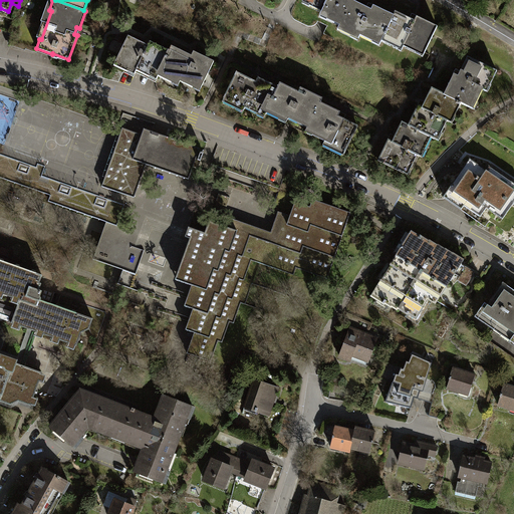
[(321,12),(341,22),(351,1),(351,0),(305,0),(323,8),(321,12)]
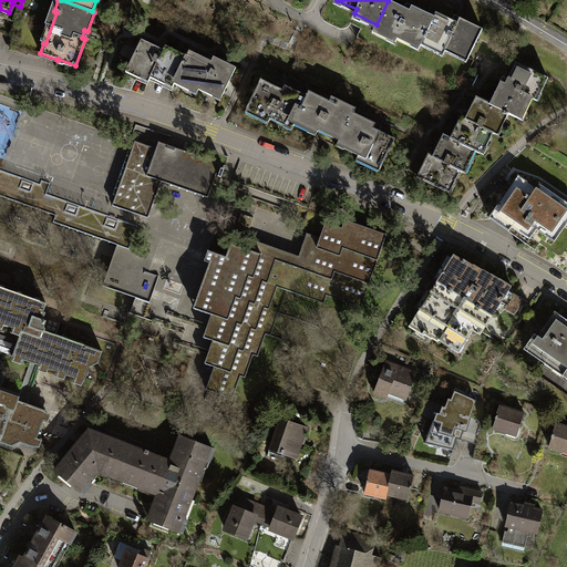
[(410,11),(388,1),(377,24),(374,29),(397,40),(399,35),(421,45),(422,41),(434,17),(412,7),(410,11)]
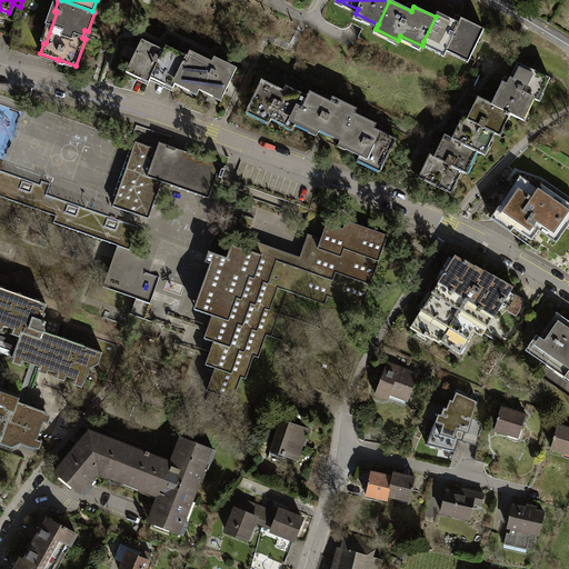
[(461,18),(459,22),(438,12),(436,17),(423,41),(446,52),(449,48),(469,58),(483,29),(461,18)]
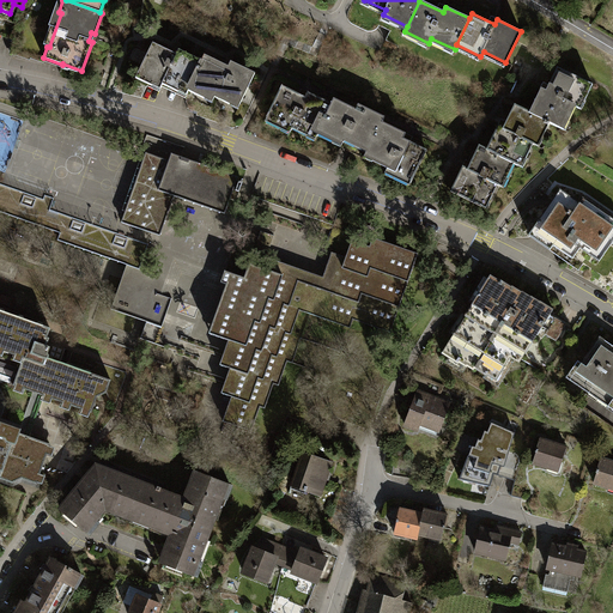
[(61,67),(62,65),(43,58),(47,47),(35,42),(29,58),(43,62),(43,61),(61,67)]
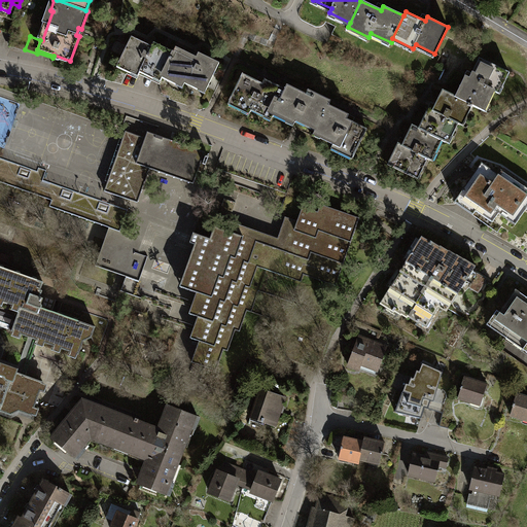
[(161,78),(163,75),(173,53),(152,42),(150,46),(131,37),(117,63),(139,74),(142,69),(161,78)]
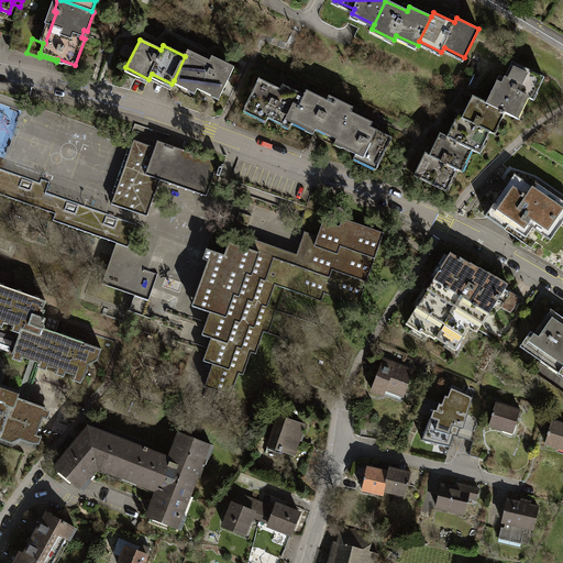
[(188,51),(185,56),(174,80),(196,91),(198,86),(219,97),(233,67),(211,57),(209,62),(188,51)]
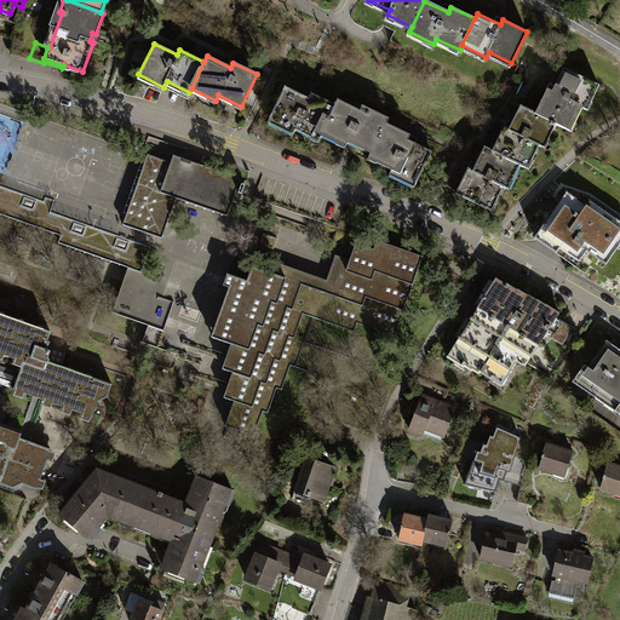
[(547,90),(535,115),(556,125),(566,130),(578,105),(583,108),(595,84),(563,69),(552,92),(547,90)]
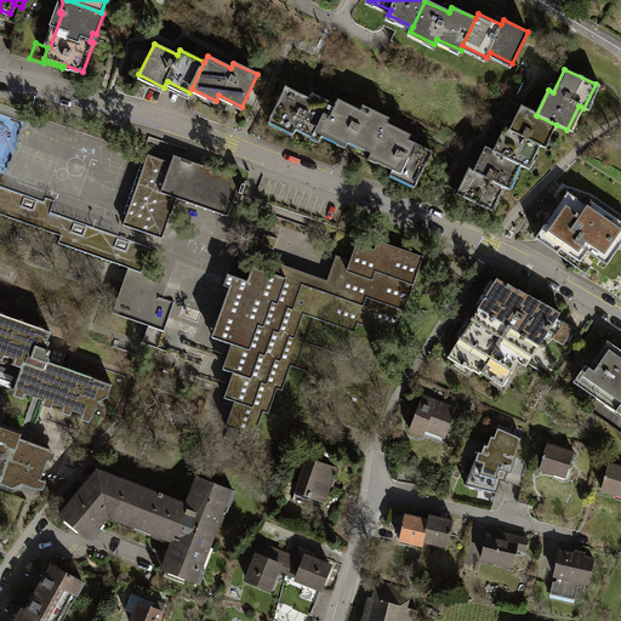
[(320,137),(323,132),(336,107),(311,93),(308,100),(285,89),(269,119),(294,131),(297,125),(320,137)]
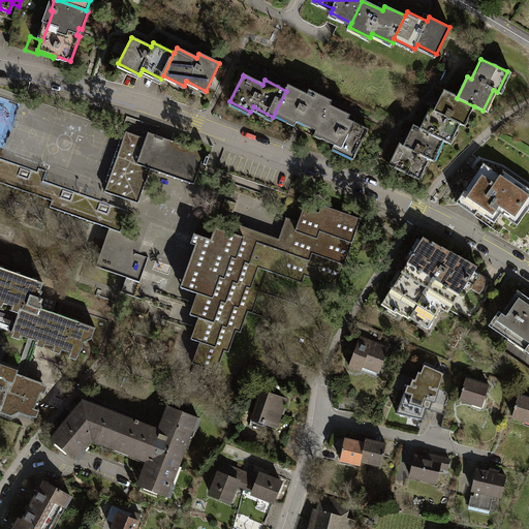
[(307,123),(317,128),(329,104),(331,101),(309,91),(307,95),(288,86),(286,91),(275,113),(296,123),(298,118),(307,123)]
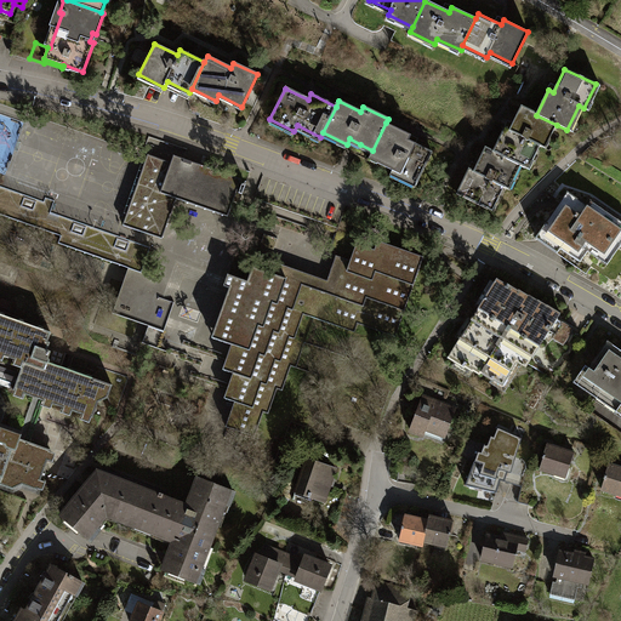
[(556,129),(557,125),(536,115),(522,108),(511,130),(505,127),(493,153),(516,164),(524,167),(536,144),(540,147),(550,126),(556,129)]
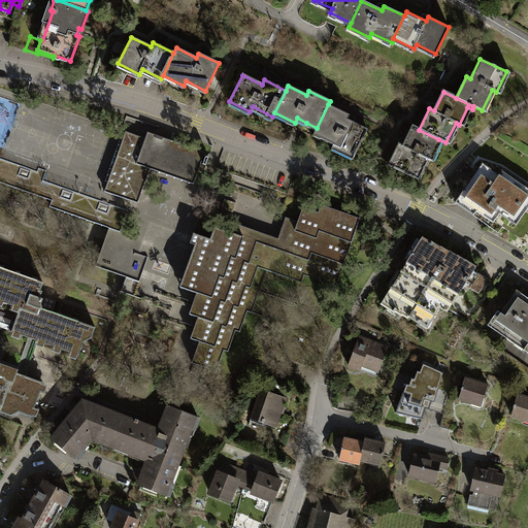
[(349,116),(328,104),(317,128),(315,131),(335,141),(332,146),(353,157),(367,129),(347,119),(349,116)]
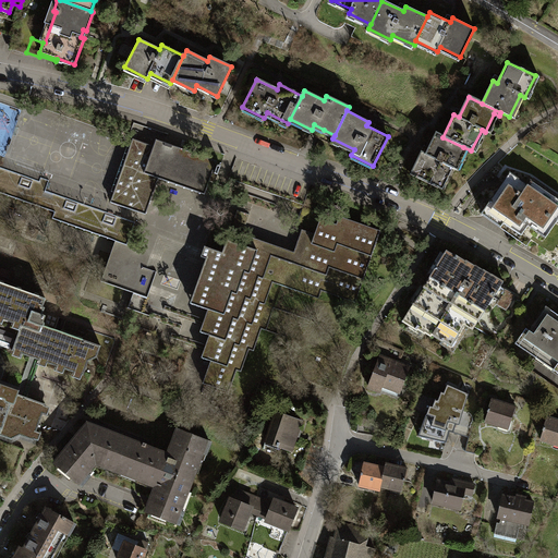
[(319,138),(324,130),(314,124),(312,130),(308,134),(319,138)]
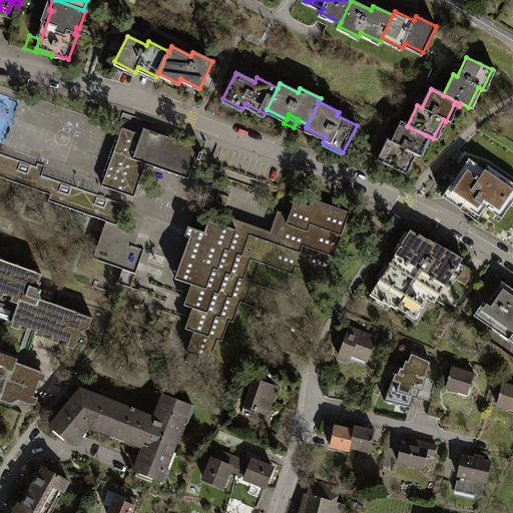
[(416,155),(426,135),(407,126),(401,123),(391,142),(388,140),(378,161),(403,173),(413,153),(416,155)]
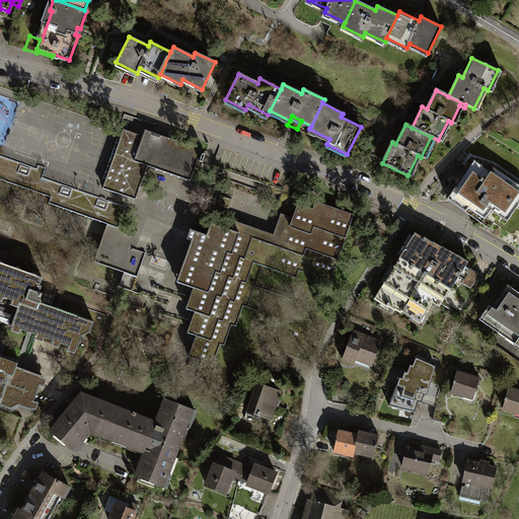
[(119,194),(130,198),(142,164),(147,166),(190,181),(191,177),(192,177),(202,150),(150,132),(149,135),(145,133),(144,133),(143,137),(124,130),(106,177),(102,189),(119,194)]
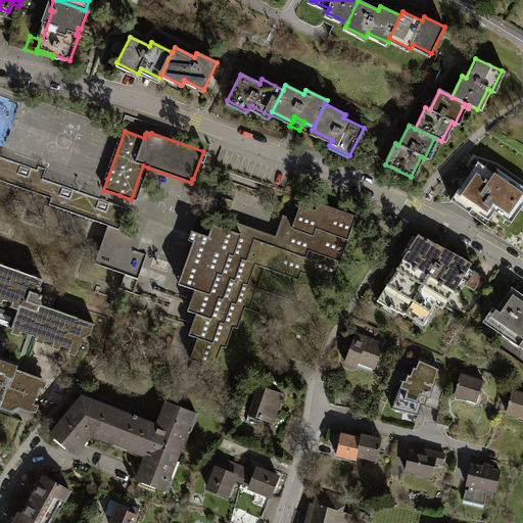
[(12,150),(0,145),(0,182),(51,199),(49,205),(119,230),(127,208),(116,205),(120,195),(103,190),(107,179),(42,155),(45,148),(16,138),(12,150)]
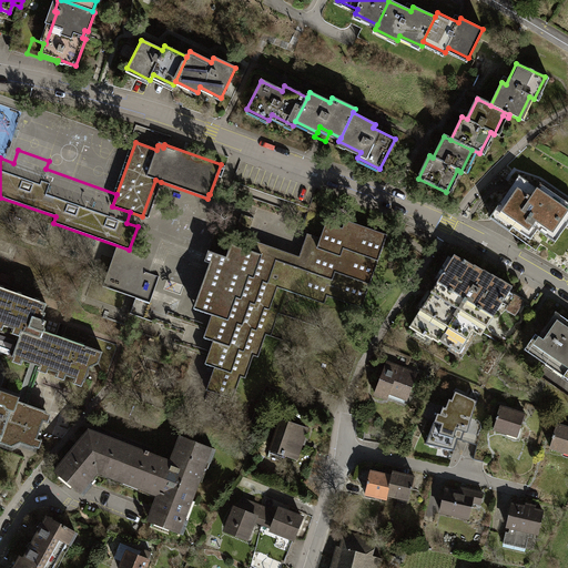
[(513,226),(530,239),(539,225),(558,237),(567,222),(567,203),(539,184),(537,188),(519,176),(493,215),(511,227),(513,226)]
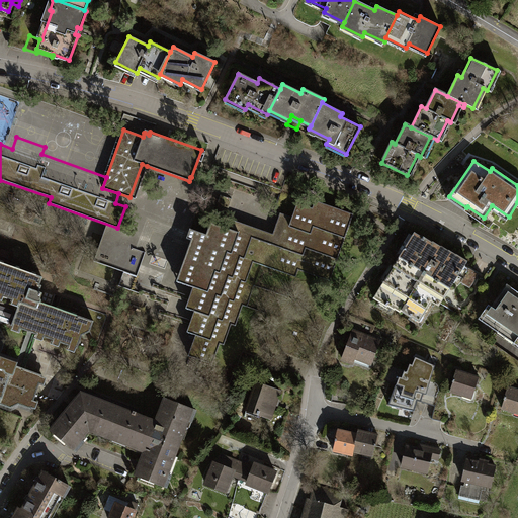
[(136,199),(147,166),(142,164),(130,197),(136,199)]
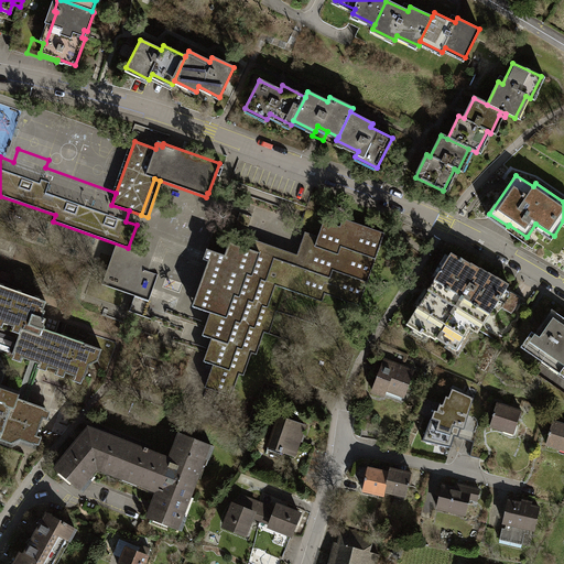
[(324,221),(318,237),(306,270),(299,293),(322,302),(325,294),(359,306),(384,234),(343,218),(340,227),(324,221)]
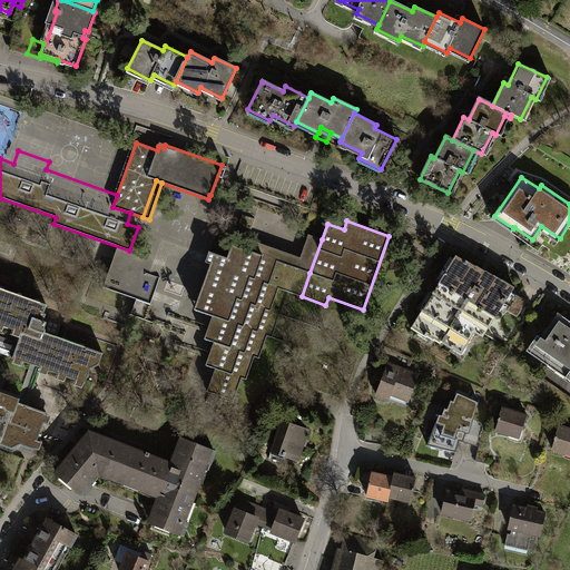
[(247,238),(244,249),(277,262),(310,273),(322,239),(308,235),(301,257),(247,238)]
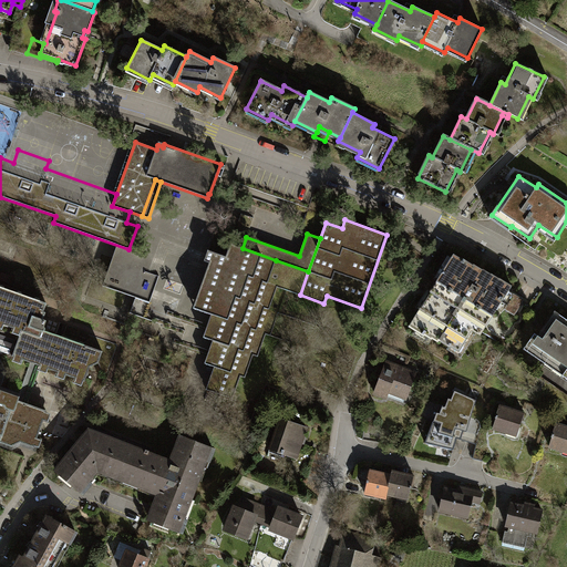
[(268,284),(276,260),(243,248),(230,244),(226,257),(208,250),(204,261),(209,264),(193,309),(212,316),(204,338),(213,341),(205,363),(214,367),(206,390),(233,399),(240,377),(245,378),(254,356),(258,357),(266,334),(270,336),(279,313),(269,310),(277,287),(268,284)]
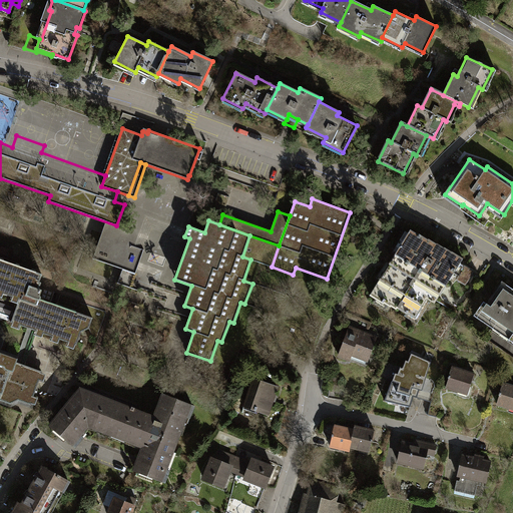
[(105,225),(92,259),(114,267),(116,263),(124,266),(117,284),(139,291),(140,287),(149,290),(161,255),(114,239),(117,229),(105,225)]
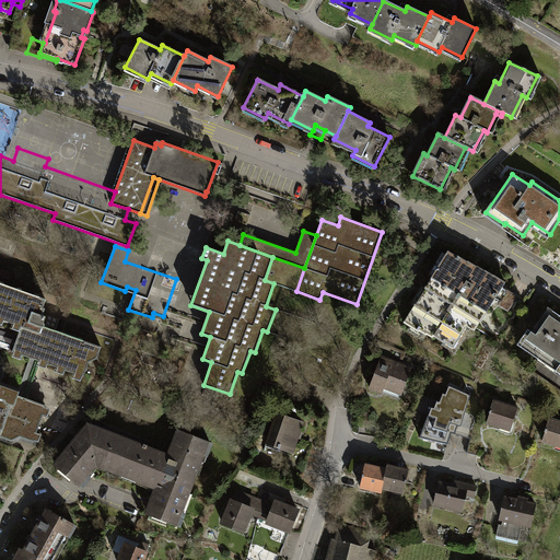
[(453,347),(465,326),(474,331),(494,298),(501,287),(504,282),(468,260),(467,261),(456,255),(455,257),(447,252),(445,255),(442,253),(435,263),(440,265),(404,323),(419,333),(419,331),(426,335),(427,335),(432,338),(433,336),(444,343),(445,341),(453,347)]
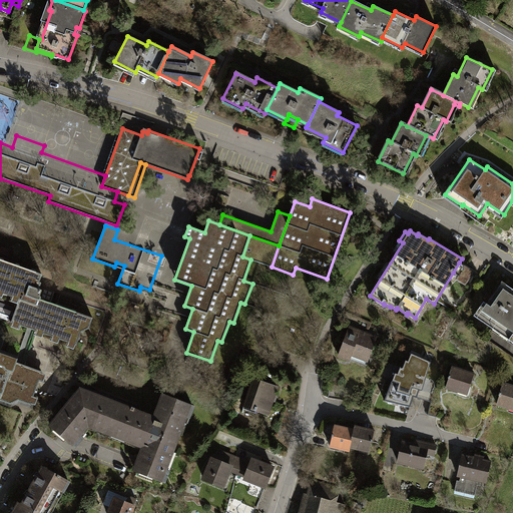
[(0,306),(15,312),(11,323),(37,331),(76,345),(81,332),(89,329),(92,336),(96,338),(104,313),(79,302),(77,309),(75,310),(57,304),(53,304),(44,301),(43,299),(41,298),(40,296),(41,291),(39,290),(41,283),(39,283),(42,275),(36,273),(35,271),(32,270),(30,271),(20,268),(19,265),(16,264),(14,265),(3,261),(3,260),(0,258),(0,306)]
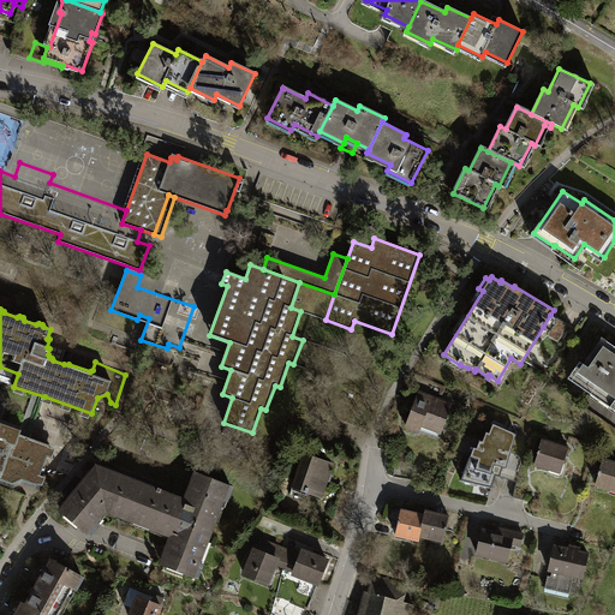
[(568,326),(550,315),(543,327),(549,332),(547,335),(559,341),(568,326)]
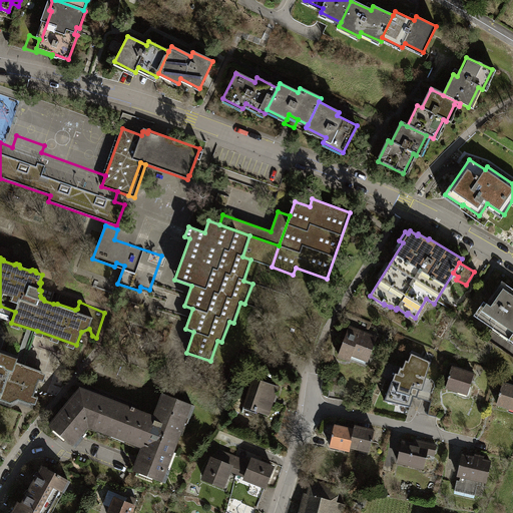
[(479,315),(511,337),(512,334),(512,290),(502,283),(479,315)]
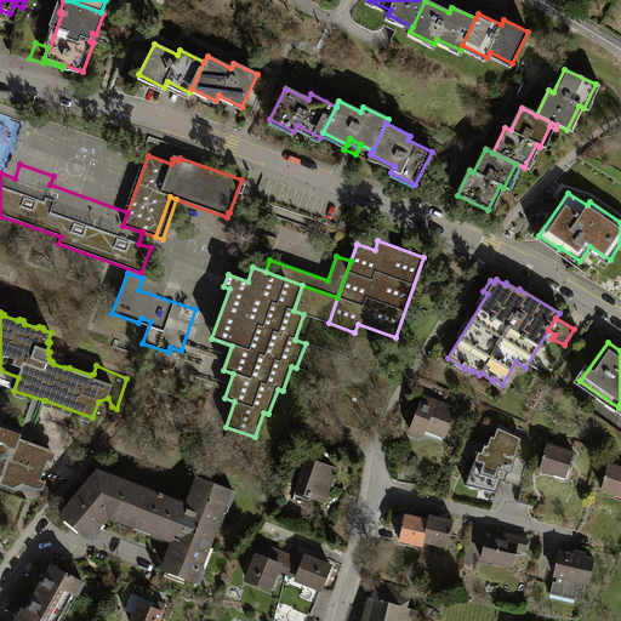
[(21,427),(27,426),(30,416),(34,417),(39,415),(45,400),(13,391),(18,377),(0,370),(0,477),(0,484),(12,489),(22,484),(36,489),(50,450),(22,439),(24,433),(21,427)]
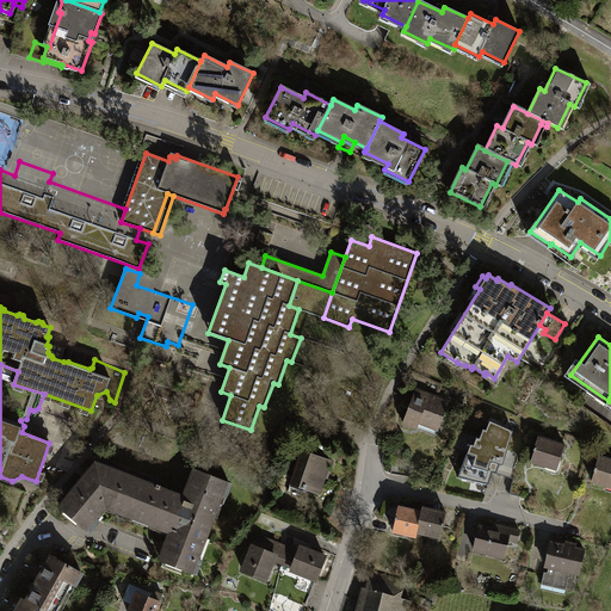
[(414,396),(403,424),(417,429),(419,423),(438,430),(449,402),(421,392),(419,397),(414,396)]
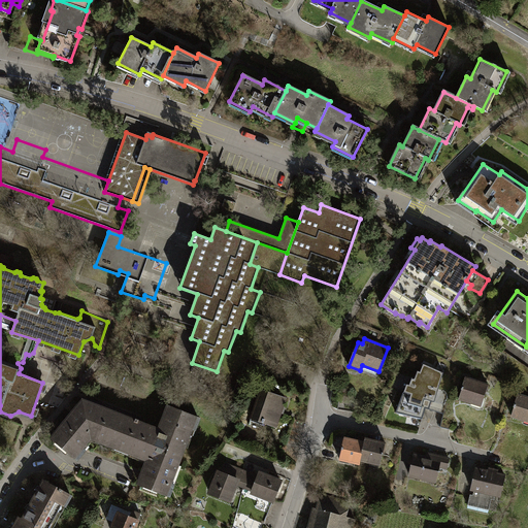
[(133,354),(113,349),(110,358),(130,363),(133,354)]
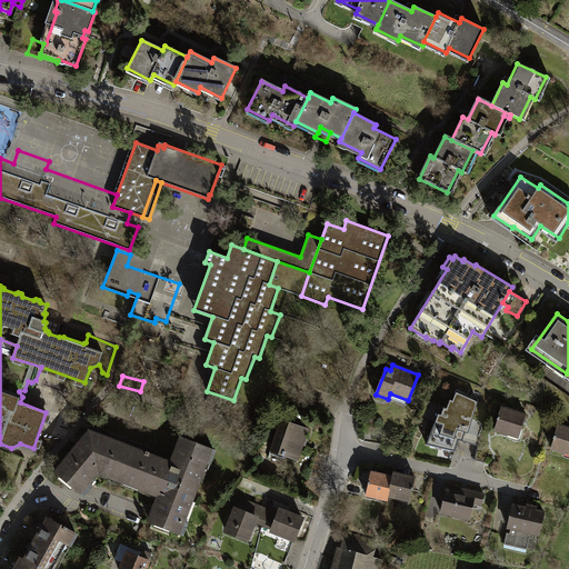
[(457,392),(453,401),(450,400),(448,408),(445,407),(442,415),(439,415),(427,445),(456,451),(459,440),(462,441),(466,432),(469,433),(478,401),(457,392)]
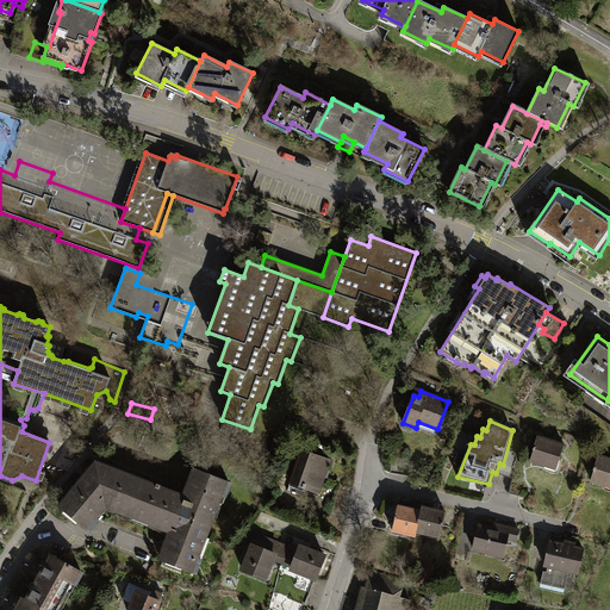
[(536,435),(529,461),(555,468),(564,443),(536,435)]
